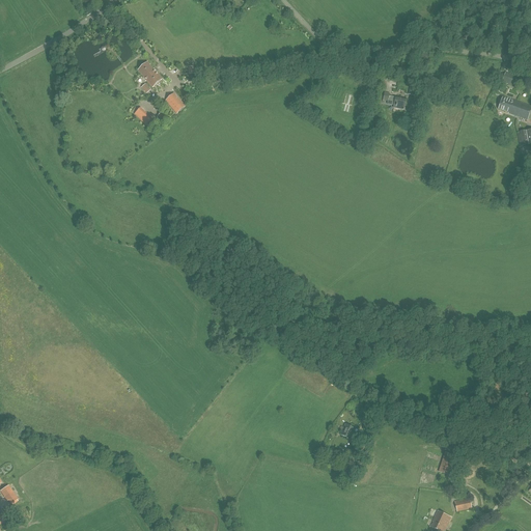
[(144,77),(144,78),(152,87),(163,79),(154,70),(147,62),(139,71),(144,77)]
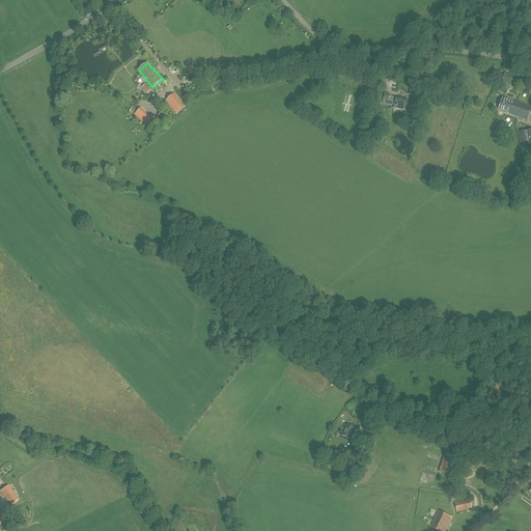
[(510,80),(512,75),(506,73),(502,82),(509,85),(511,80),(510,80)]
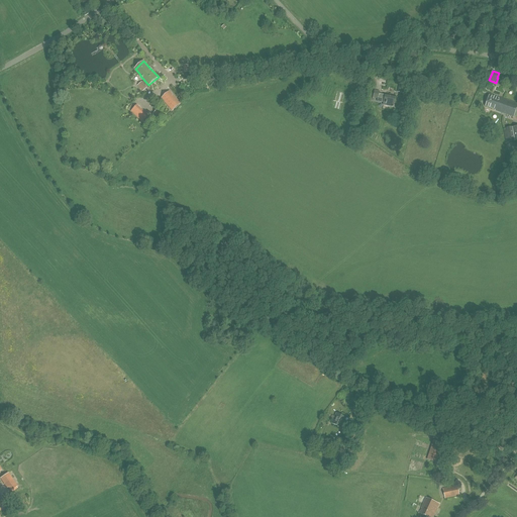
[(498,78),(496,83),(503,85),(506,76),(499,73),(497,78),(498,78)]
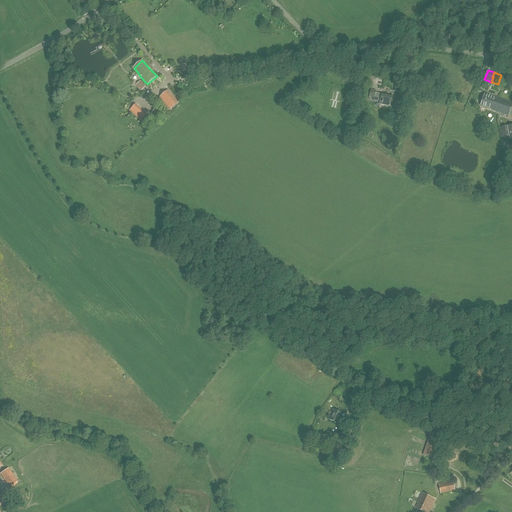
[(141,91),(146,87),(141,81),(136,85),(141,91)]
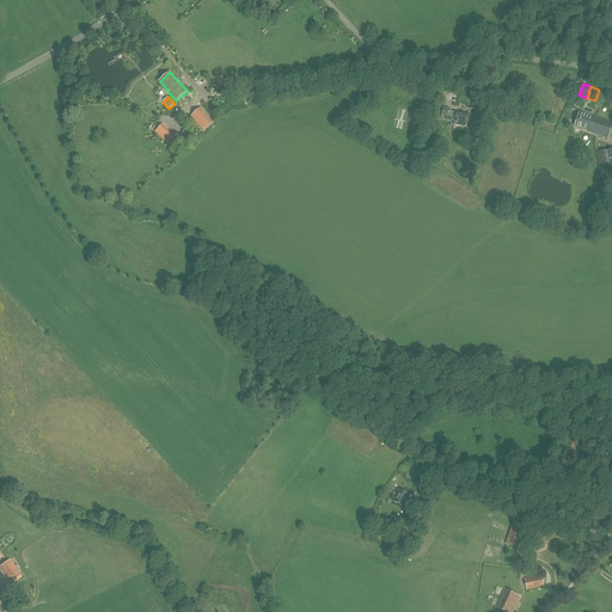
[(201,108),(191,116),(204,132),(214,122),(201,108)]
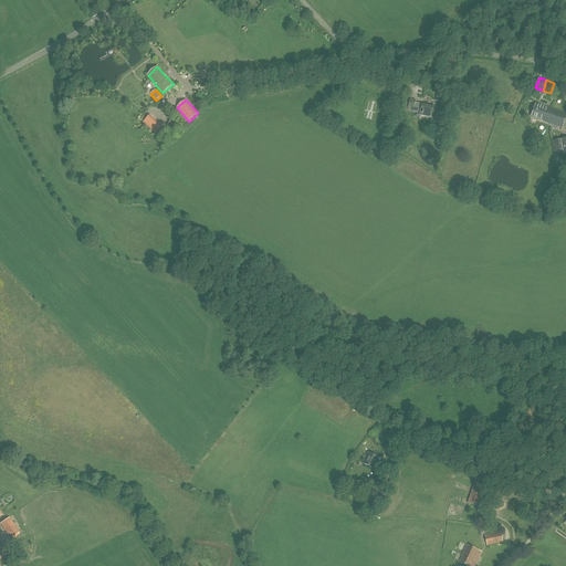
[(413,108),(413,111),(418,112),(420,113),(422,113),(422,115),(431,117),(433,106),(425,104),(423,104),(416,103),(415,108),(413,108)]
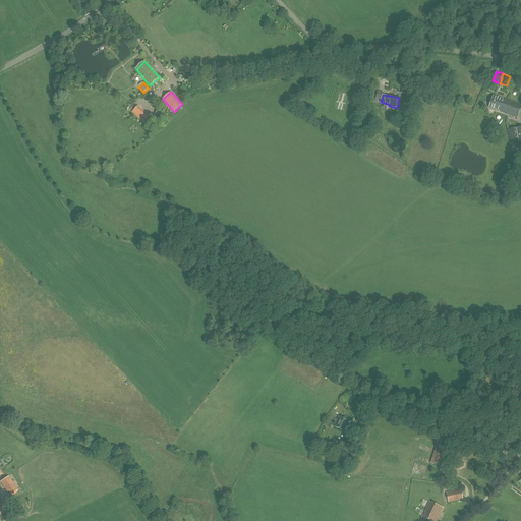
[(515,117),(517,118),(520,108),(520,104),(501,98),(501,99),(494,96),(493,98),(493,99),(489,107),(497,110),(497,111),(513,117),(513,119),(514,119),(515,117)]
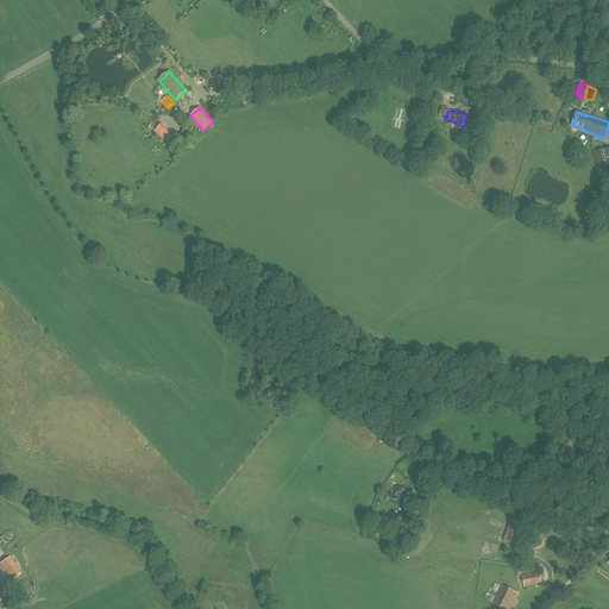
[(156,130),(171,144),(176,138),(161,124),(156,130)]
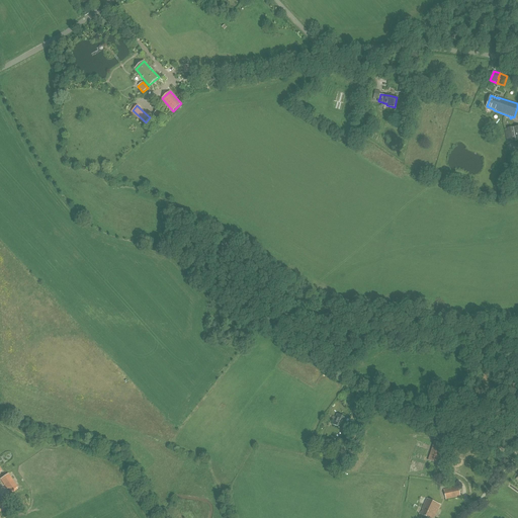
[(154,113),(161,120),(165,116),(158,109),(154,113)]
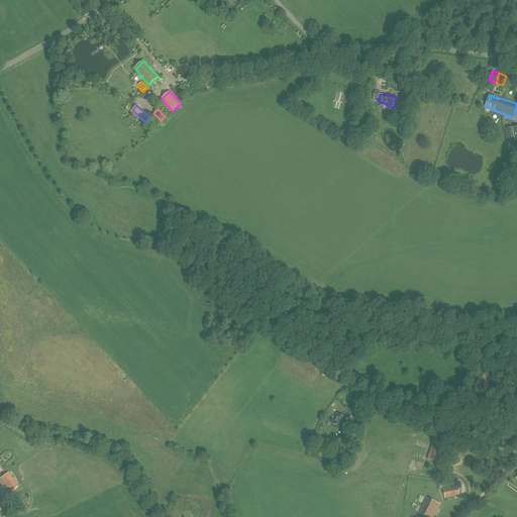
[(516,140),(516,139),(516,126),(504,128),(506,143),(516,140)]
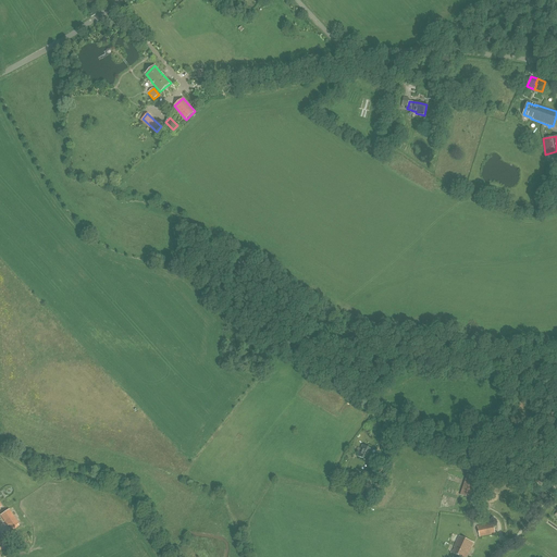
[(357,456),(368,461),(373,449),(362,445),(357,456)]
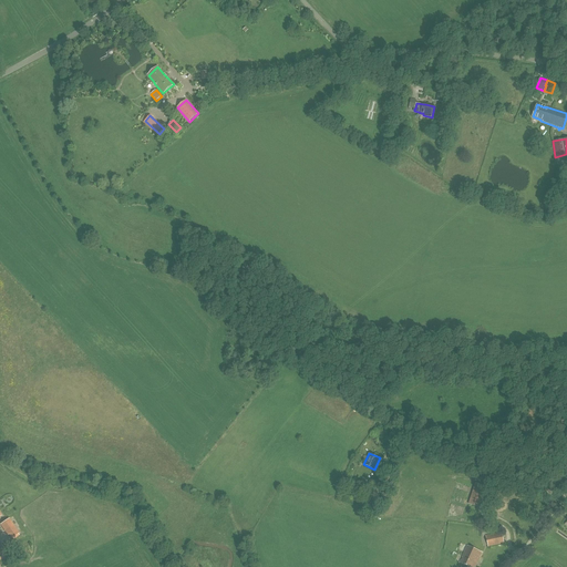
[(359,488),(368,492),(371,484),(368,483),(370,481),(363,477),(359,488)]
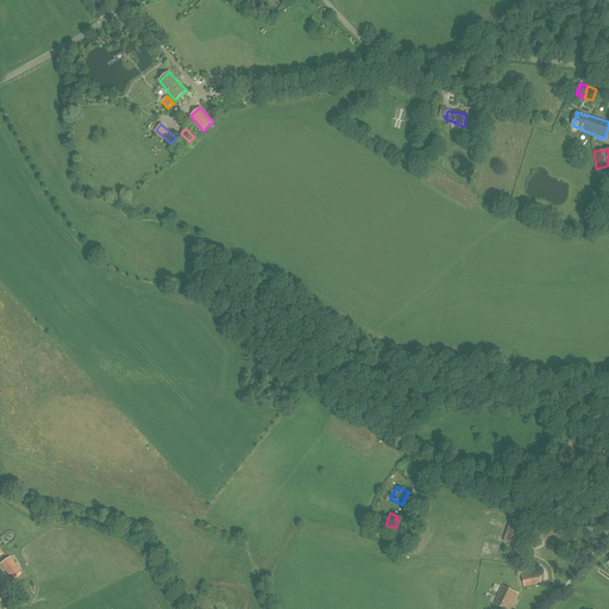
[(513,541),(519,526),(512,523),(507,539),(513,541)]
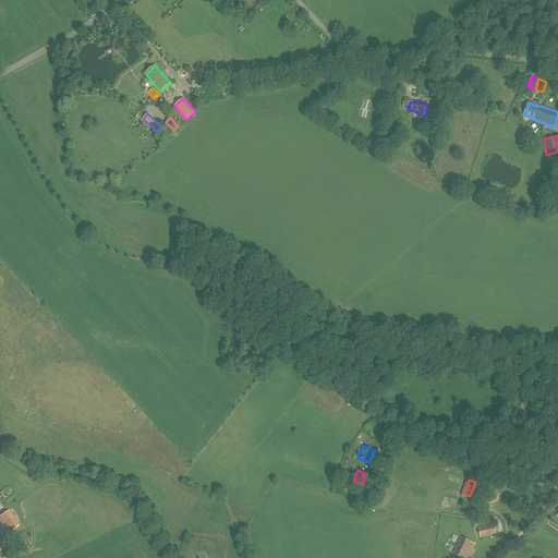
[(488,504),(490,496),(483,495),(482,501),(488,504)]
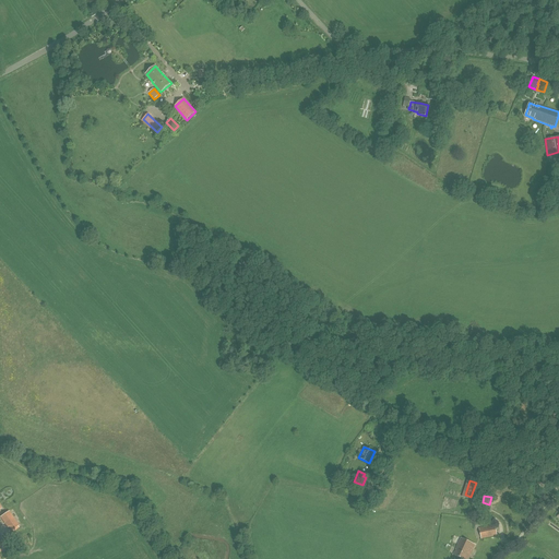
[(20,525),(10,511),(0,516),(8,527),(9,526),(12,531),(20,525)]
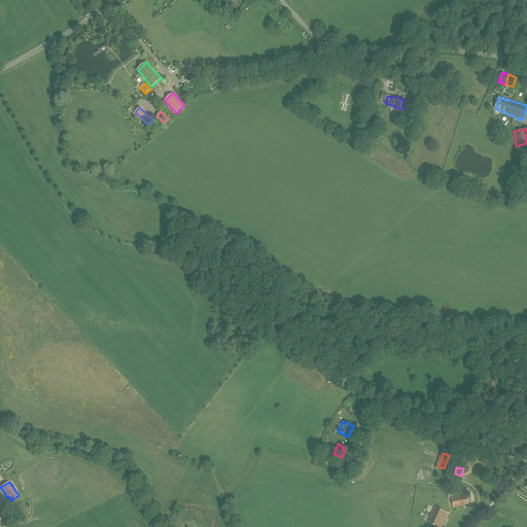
[(468,504),(466,495),(452,498),(454,507),(468,504)]
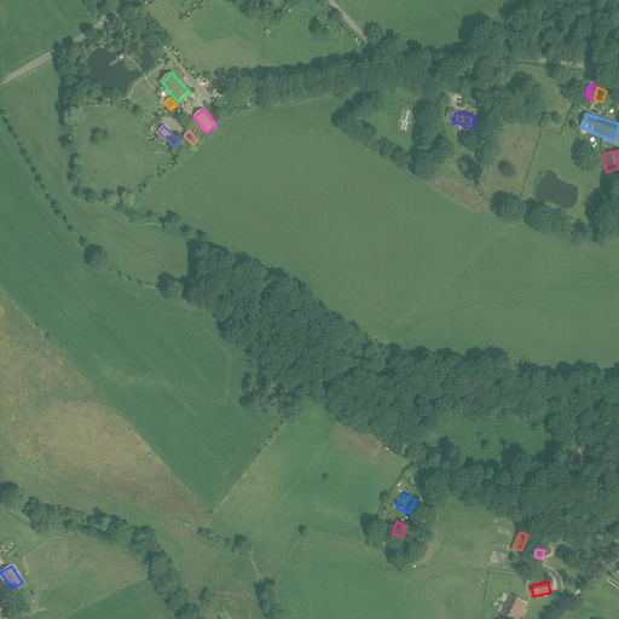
[(518,618),(526,603),(510,596),(502,613),(514,618),(518,618)]
